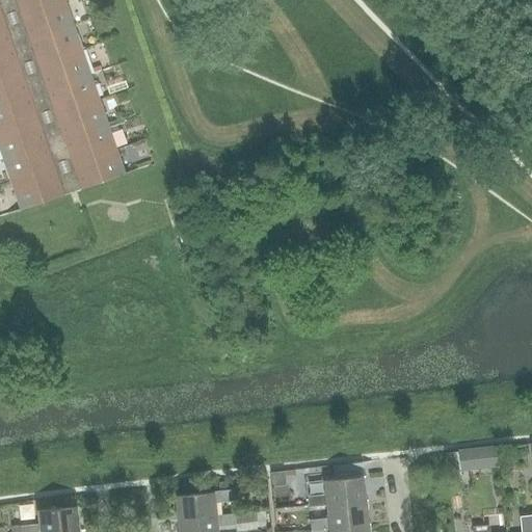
[(125,174),(64,0),(0,0),(0,144),(23,209),(125,174)]
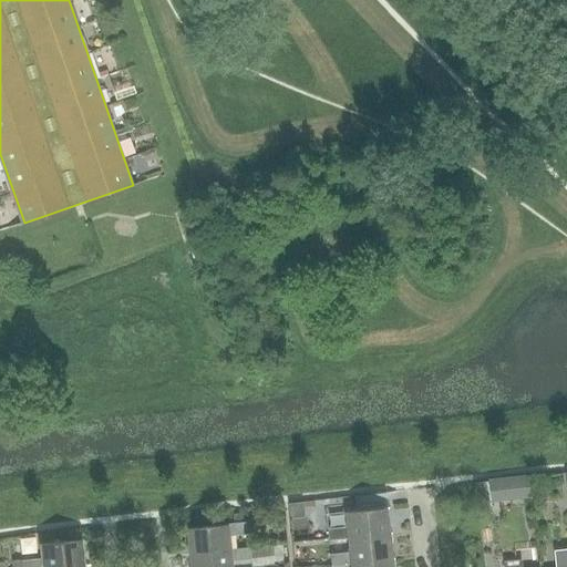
[(512,504),(509,481),(490,483),(492,506),(512,504)]
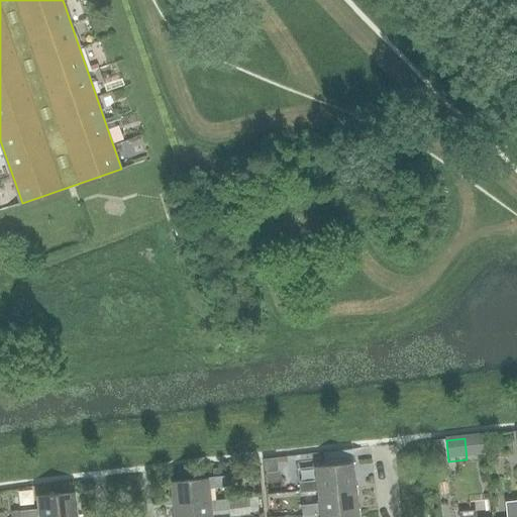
[(433,440),(436,468),(447,467),(446,455),(444,440),(444,439),(433,440)]
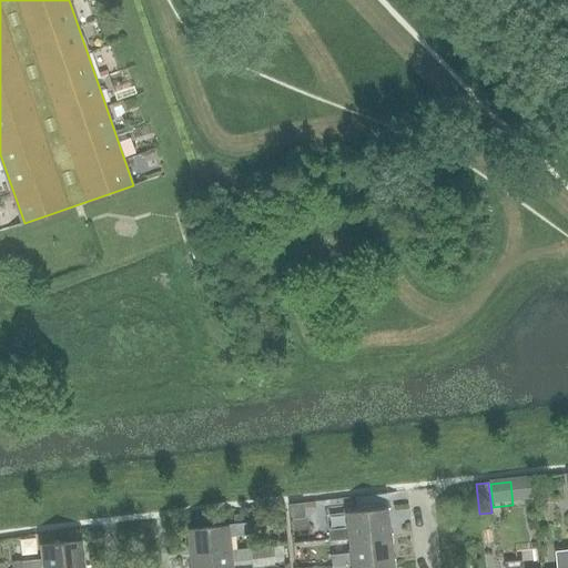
[(291,521),(306,519),(304,505),(290,506),(291,521)]
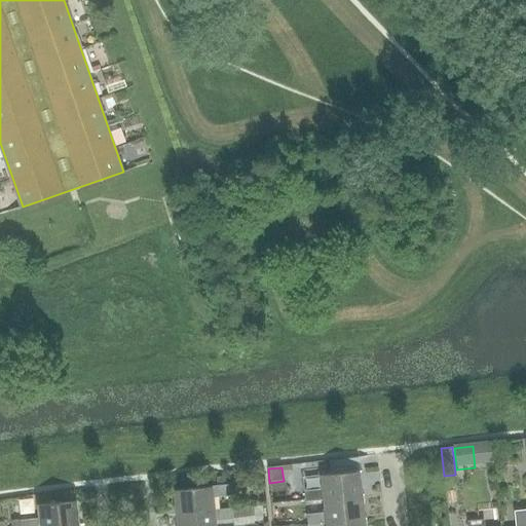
[(305,501),(324,499),(324,498),(362,495),(360,471),(322,475),(323,489),(304,490),(305,501)]
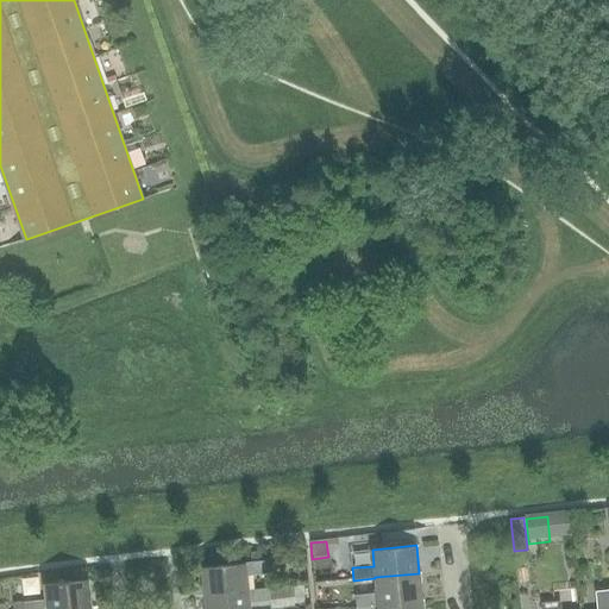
[(202,567),(205,595),(249,591),(249,590),(246,575),(268,573),(267,560),(202,567)]
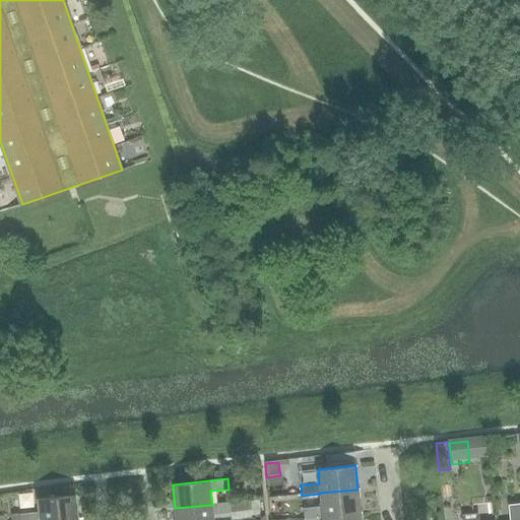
[(49,490),(37,491),(38,498),(50,497),(49,490)]
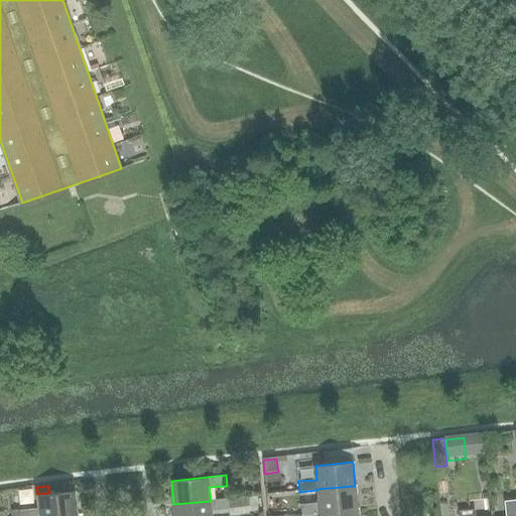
[(357,509),(355,486),(317,489),(317,490),(319,503),(301,505),(302,515),(304,515),(320,513),(320,512),(357,509)]
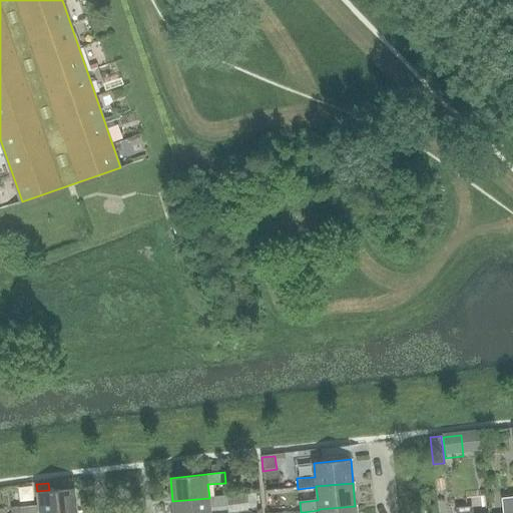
[(21,512),(59,512),(76,511),(74,488),(49,490),(37,491),(38,505),(20,507),(21,512)]
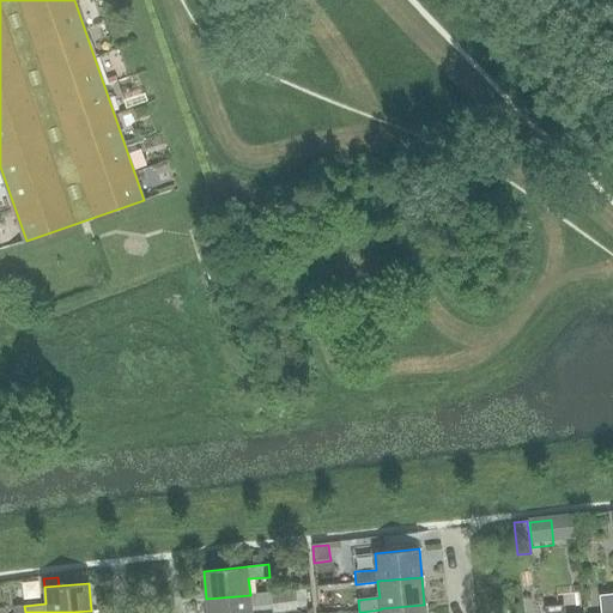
[(273,604),(295,602),(292,589),(272,592),(273,604)]
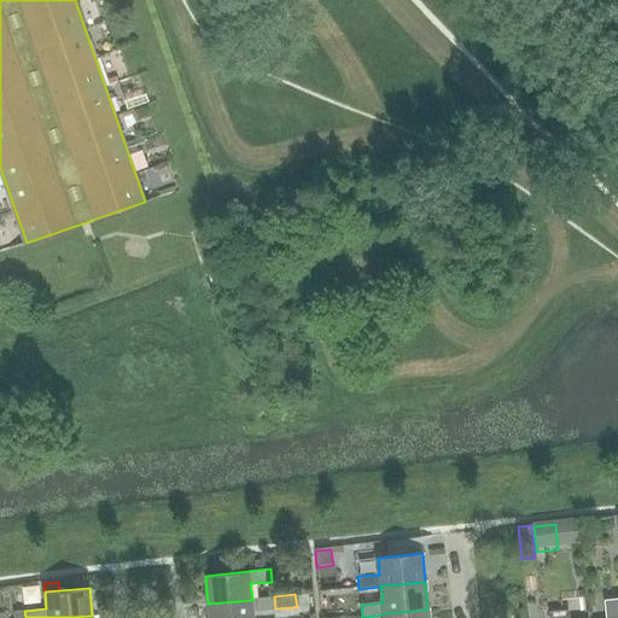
[(274,596),(252,599),(252,600),(208,604),(209,617),(254,617),(254,611),(275,608),(274,596)]
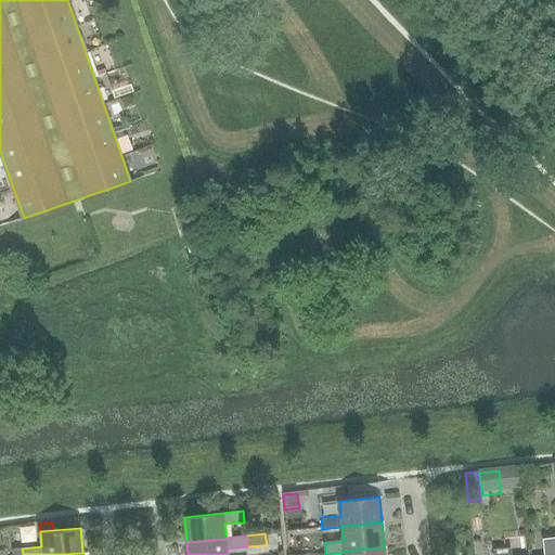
[(554,554),(554,538),(544,539),(545,554),(554,554)]
